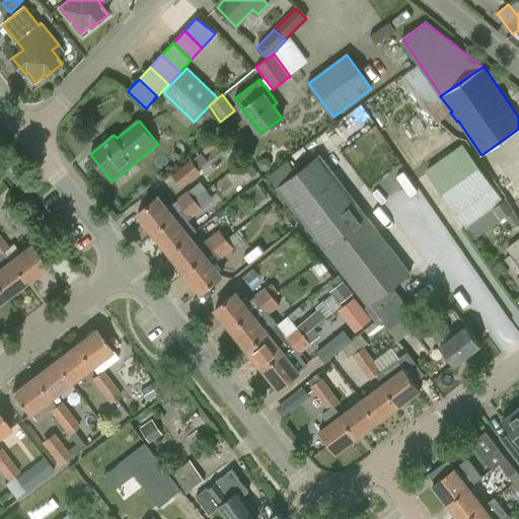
[(426,171),(465,227),(493,208),(504,200),(503,200),(464,144),(426,171)]
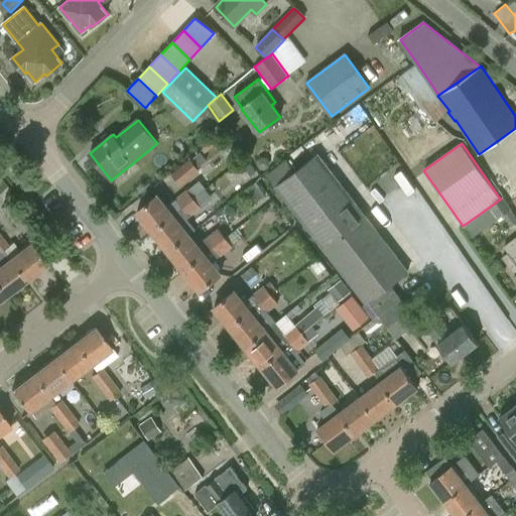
[(312,234),(356,204),(317,154),(294,172),(286,161),(266,176),(274,187),(276,186),(312,234)]
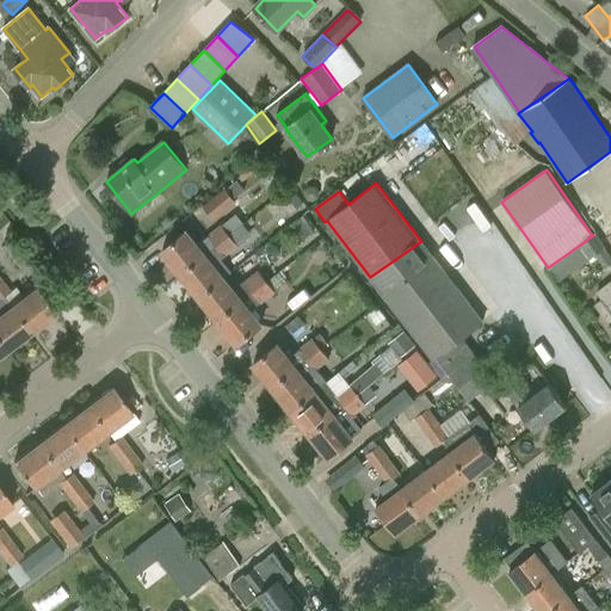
[(215,220),(236,203),(226,189),(204,207),(215,220)]
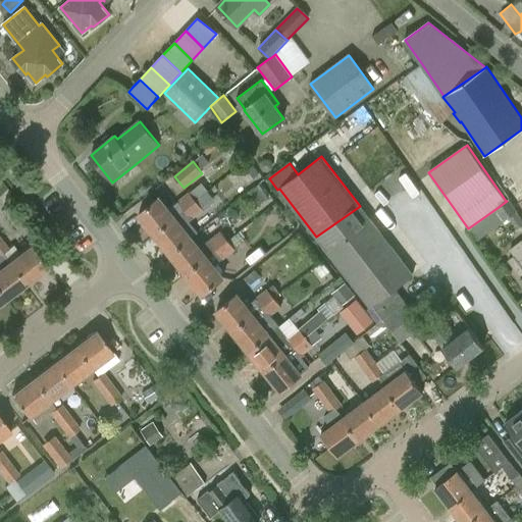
[(174,218),(184,210),(196,201),(189,192),(176,202),(177,202),(168,210),(159,198),(140,214),(155,233),(174,218)]
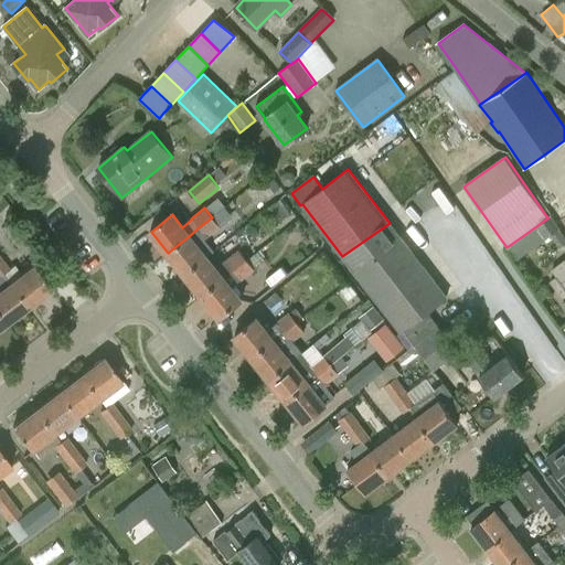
[(551,215),(547,217),(548,217),(536,226),(545,240),(560,228),(551,215)]
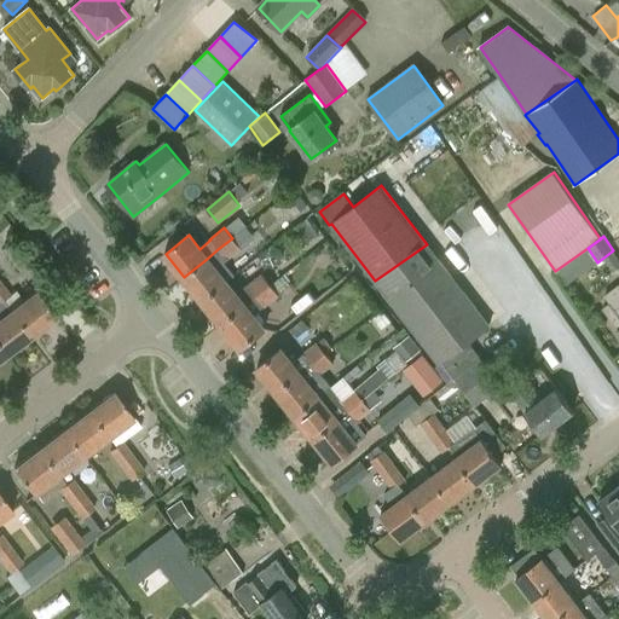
[(242,249),(232,238),(218,249),(227,260),(242,249)]
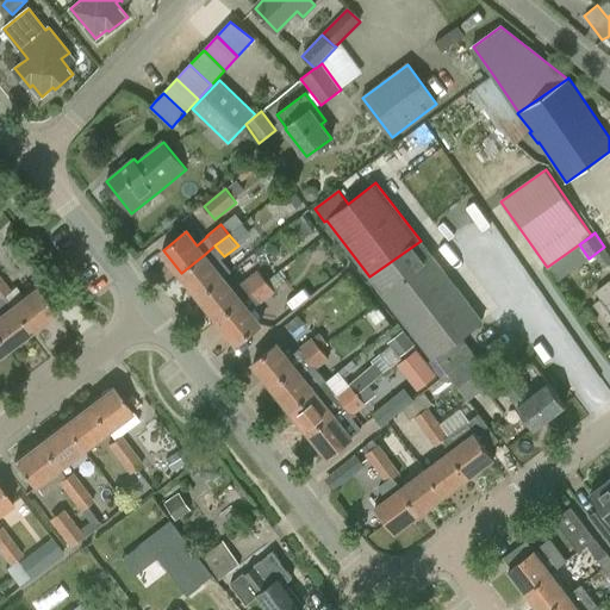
[(18,236),(2,247),(19,267),(33,257),(18,236)]
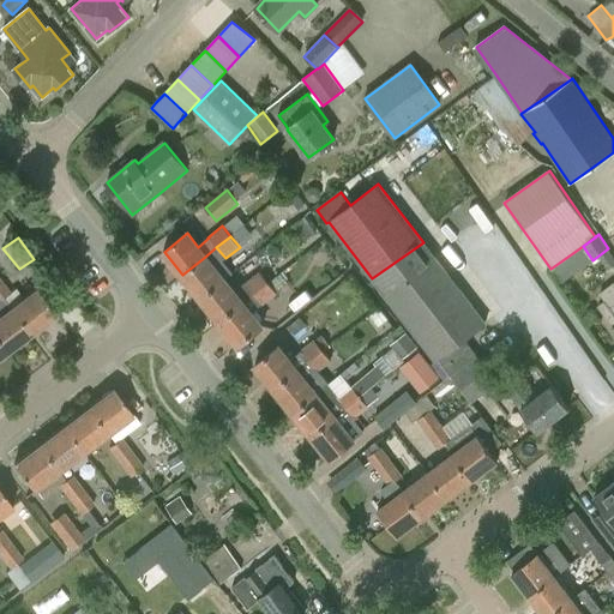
[(439,360),(452,377),(471,403),(498,383),(477,357),(465,339),(486,324),(423,242),(372,278),(435,362),(439,360)]
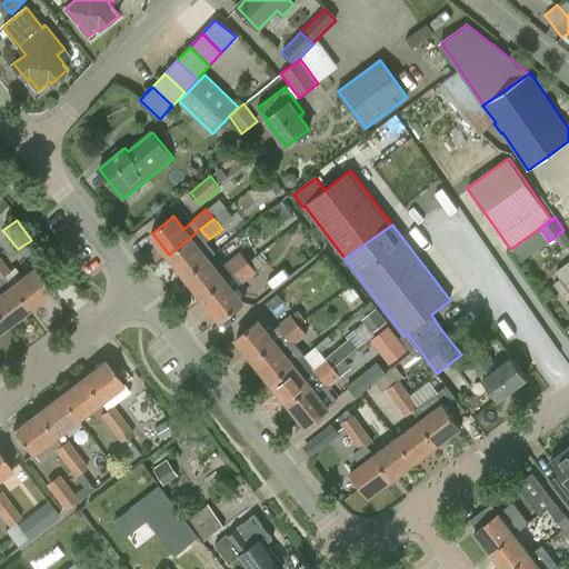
[(198,248),(209,239),(200,229),(190,238),(169,255),(187,277),(208,259),(198,248)]
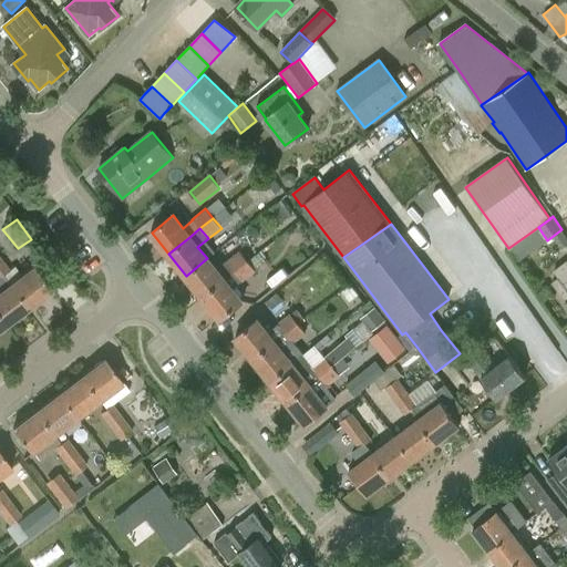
[(186,276),(203,297),(248,261),(240,251),(216,269),(207,258),(186,276)]
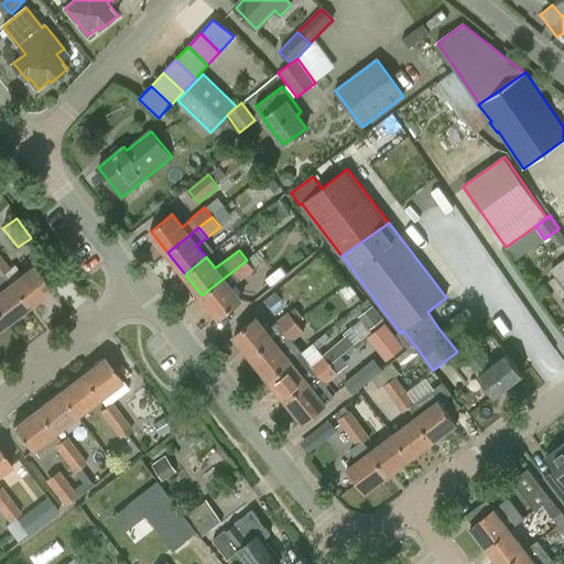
[(9,269),(0,257),(0,277),(4,274),(10,270),(9,269)]
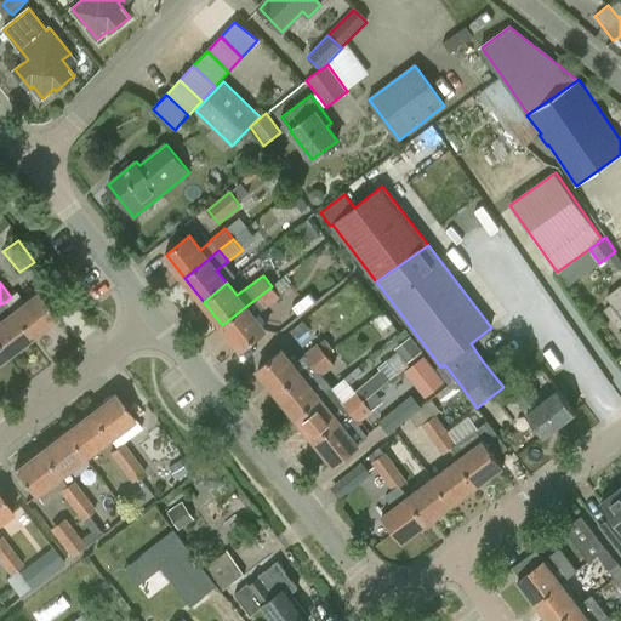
[(620,334),(620,285),(607,297),(611,303),(605,308),(620,329),(620,332),(620,334)]
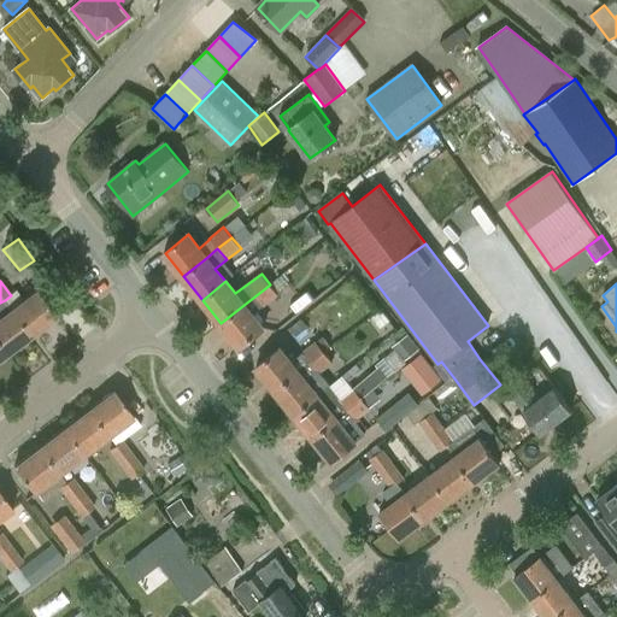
[(270,285),(221,323),(240,347),(263,329),(252,315),(264,306),(277,295),(270,285)]
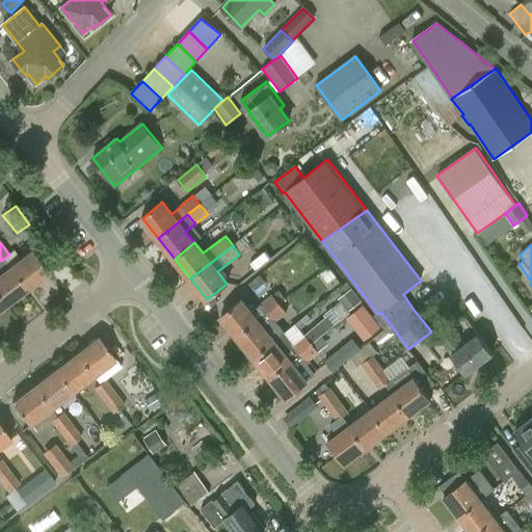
[(9,267),(27,290),(49,273),(31,250),(20,259),(14,249),(8,254),(9,255),(4,259),(9,267)]
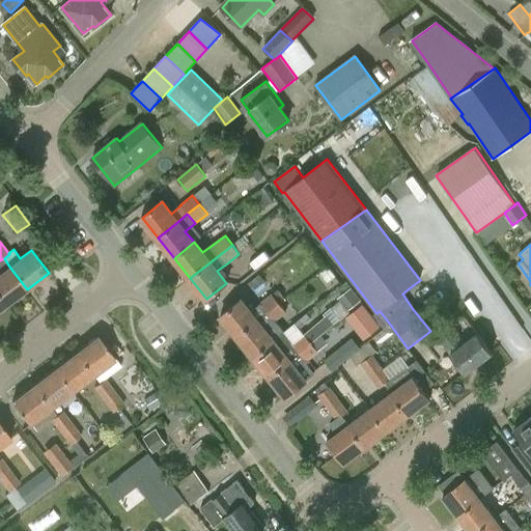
[(0,297),(6,305),(27,289),(9,267),(4,258),(0,260),(0,297)]
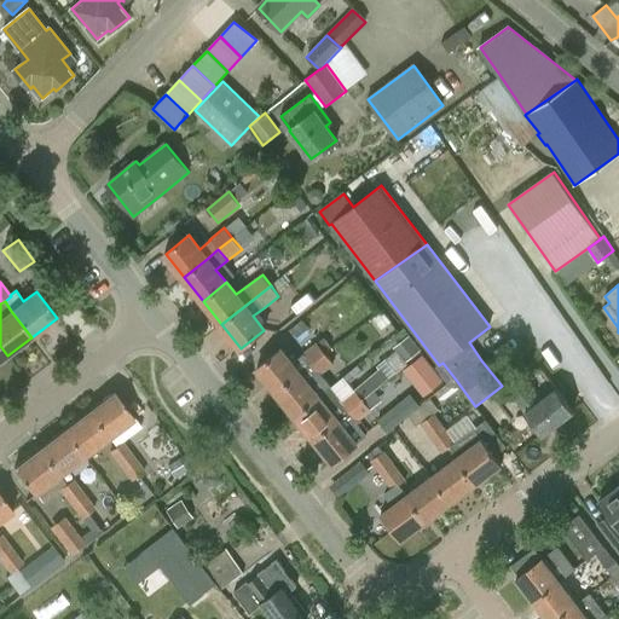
[(411,335),(387,357),(398,369),(422,348),(411,335)]
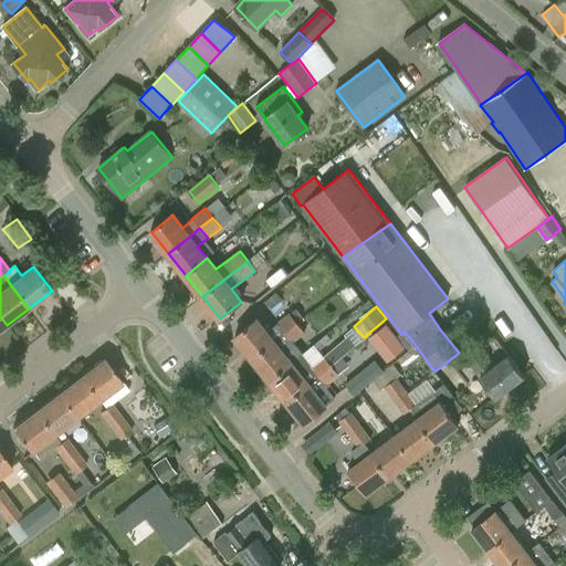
[(236,337),(253,358),(274,342),(274,343),(285,334),(294,326),(297,323),(289,312),(265,331),(257,320),(236,337)]
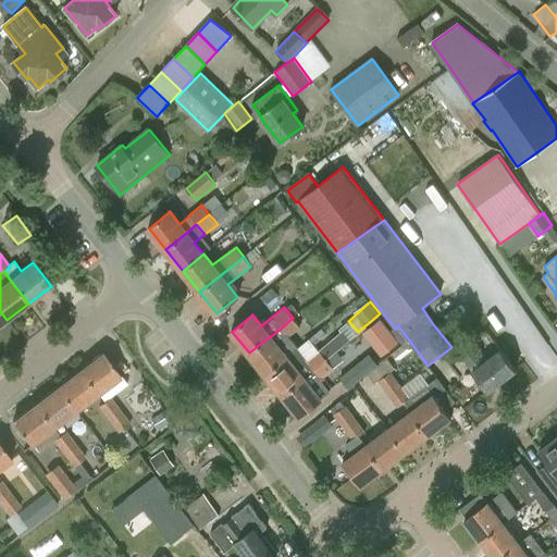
[(383,356),(403,341),(383,317),(364,331),(383,356)]
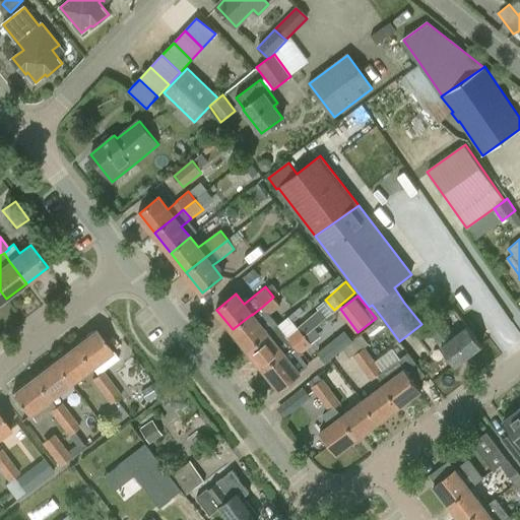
[(252,314),(233,329),(248,349),(267,333),(278,325),(277,324),(278,324),(269,313),(279,305),(273,297),(270,300),(262,307),(252,315),(252,314)]
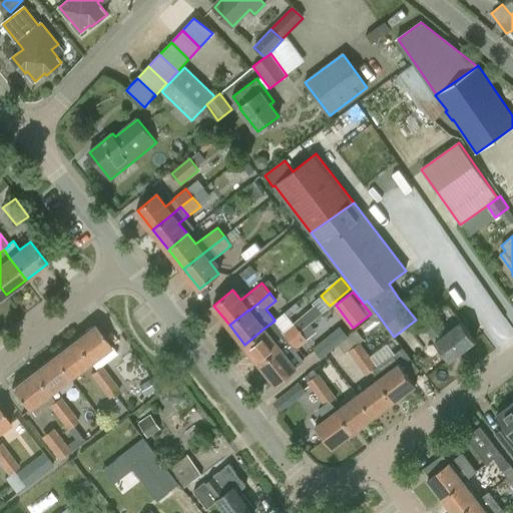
[(313,332),(327,310),(313,302),(300,324),(313,332)]
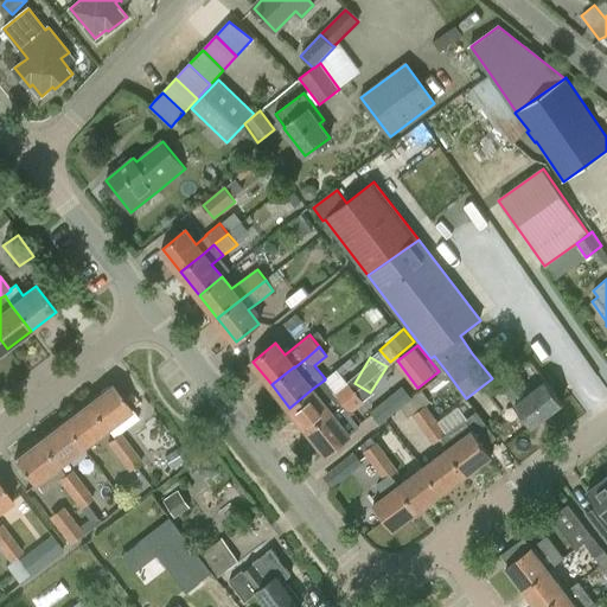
[(545,382),(531,394),(511,368),(497,379),(531,427),(561,403),(545,382)]
